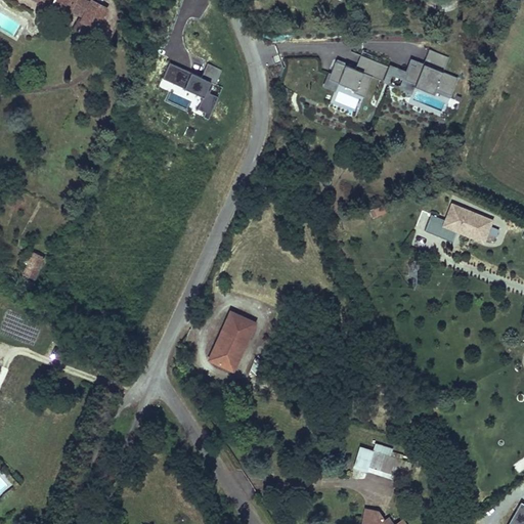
[(88,2),(84,0),(70,0),(67,5),(81,13),(88,2)]
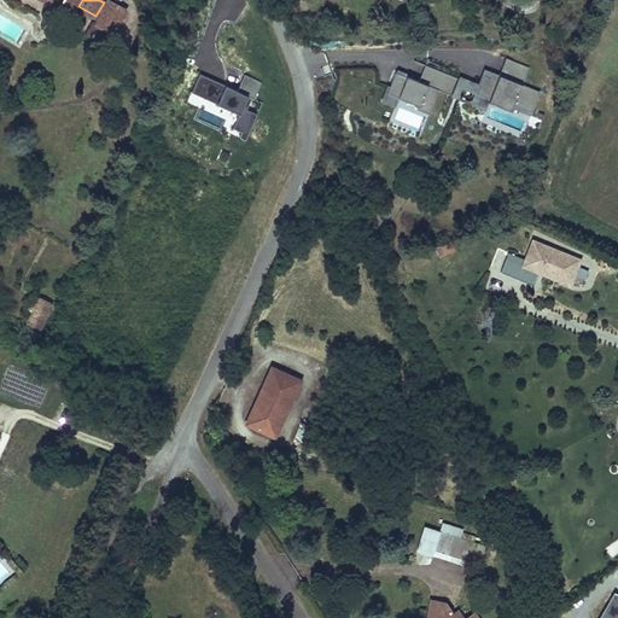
[(124,7),(111,0),(104,0),(104,3),(95,16),(93,21),(111,31),(124,7)]
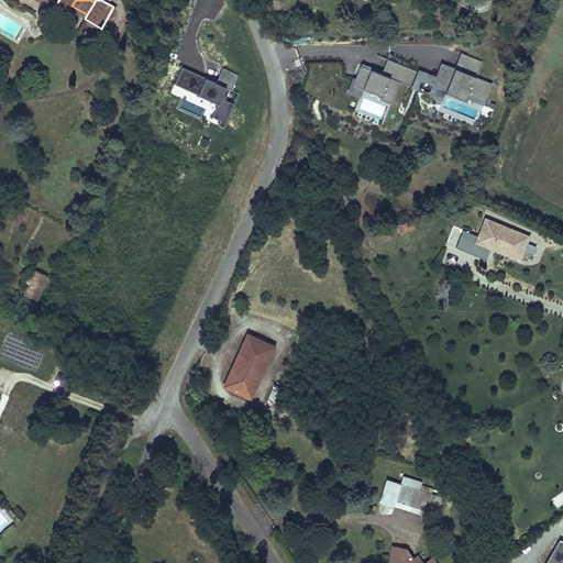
[(379,57),(374,74),(361,68),(353,88),(392,102),(399,83),(435,96),(439,86),(445,88),(444,92),(466,101),(468,98),(484,103),(492,84),(476,78),(483,62),(463,53),(456,69),(441,64),(435,77),(379,57)]
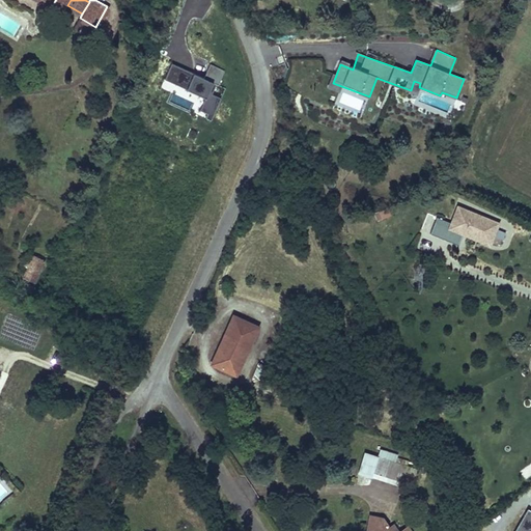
[(216,116),(219,109),(227,88),(218,84),(224,68),(212,63),(204,79),(171,65),(163,86),(201,102),(198,109),(216,116)]
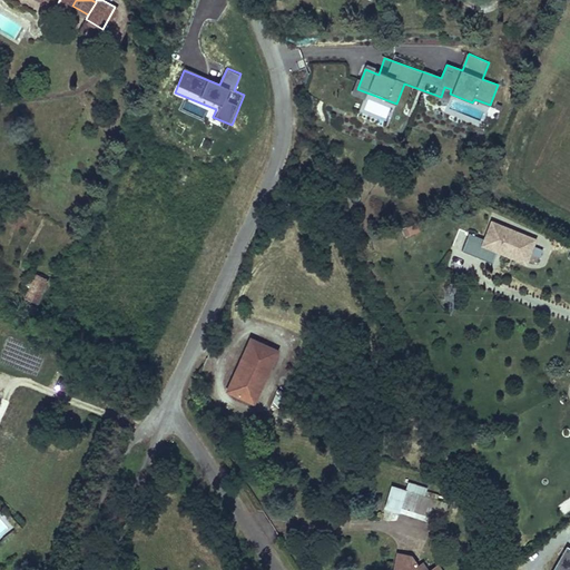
[(492,262),(495,254),(526,265),(536,239),(488,219),(481,238),(467,232),(460,246),(492,262)]
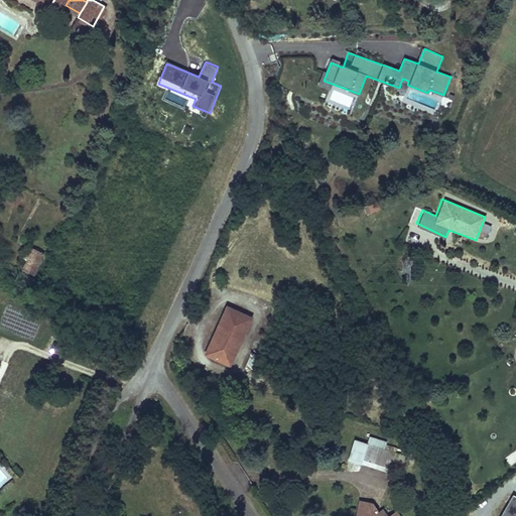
[(483,224),(480,237),(487,239),(491,226),(483,224)]
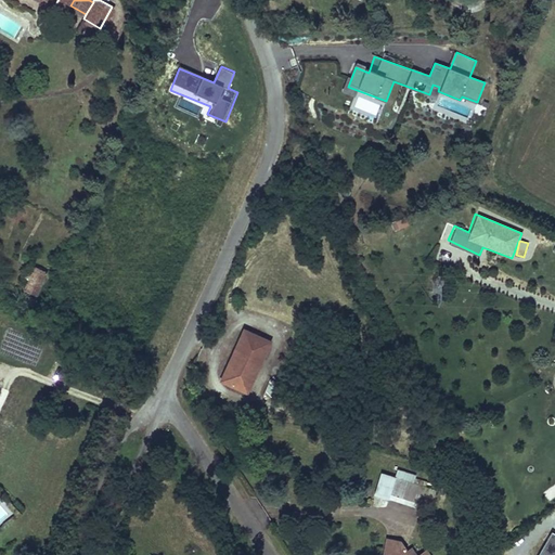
[(46,270),(34,265),(25,285),(36,291),(46,270)]
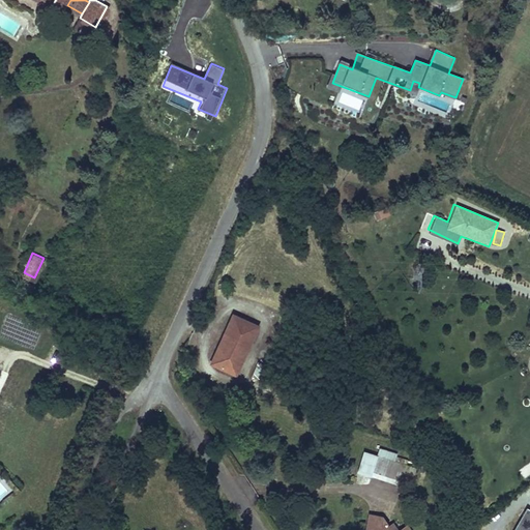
[(231,369),(254,320),(229,308),(206,357),(231,369)]
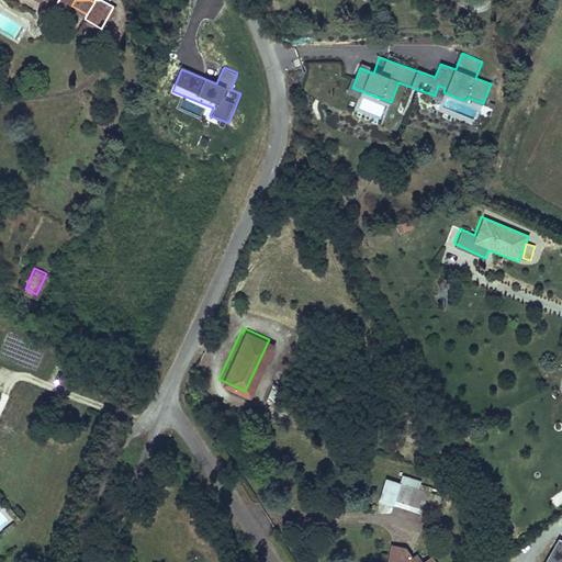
[(423,501),(429,485),(401,475),(395,491),(423,501)]
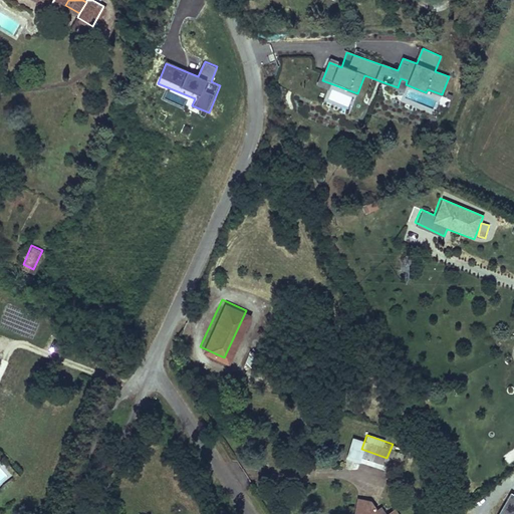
[(400,460),(404,449),(393,444),(387,458),(393,461),(394,457),(400,460)]
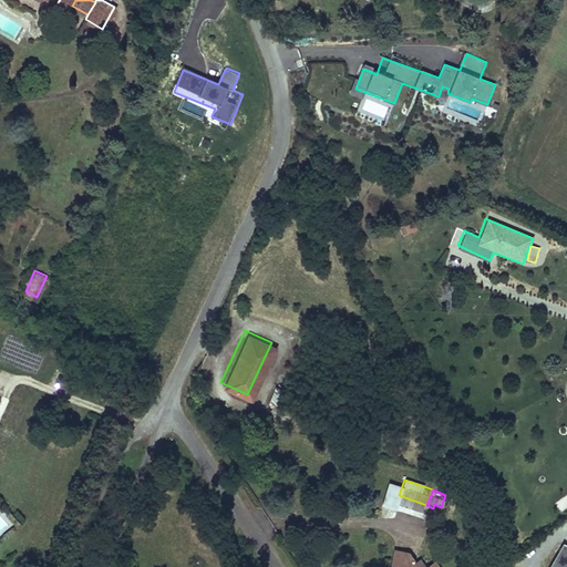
[(381,516),(395,518),(395,509),(382,508),(381,516)]
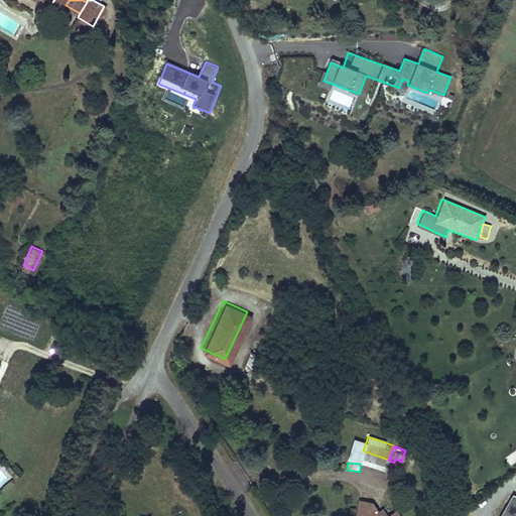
[(398,515),(396,511),(387,515),(385,515),(375,515),(376,510),(370,498),(357,495),(351,515),(398,515)]
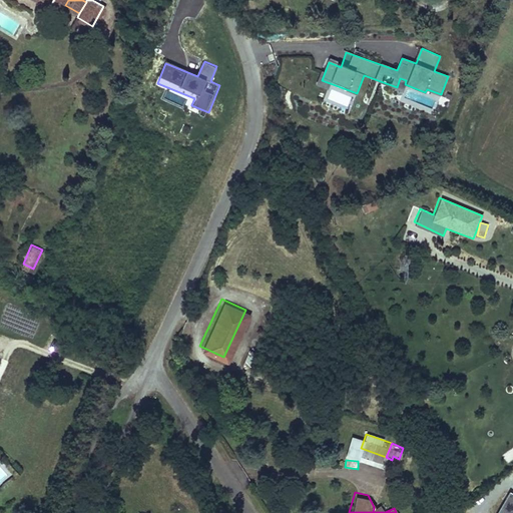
[(512,512),(512,495),(509,494),(497,512),(512,512)]
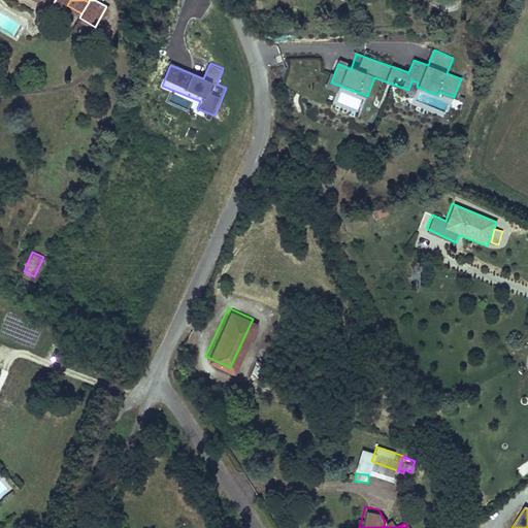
[(392,518),(385,522),(384,527),(394,527),(396,527),(392,518)]
